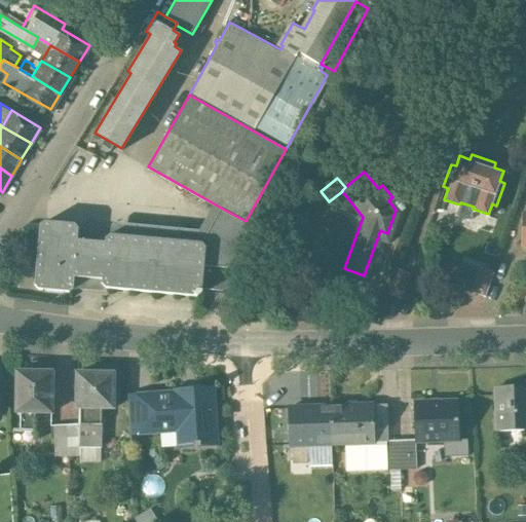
[(246,221),(221,208),(201,240),(204,246),(203,263),(248,267),(262,230),(246,221)]
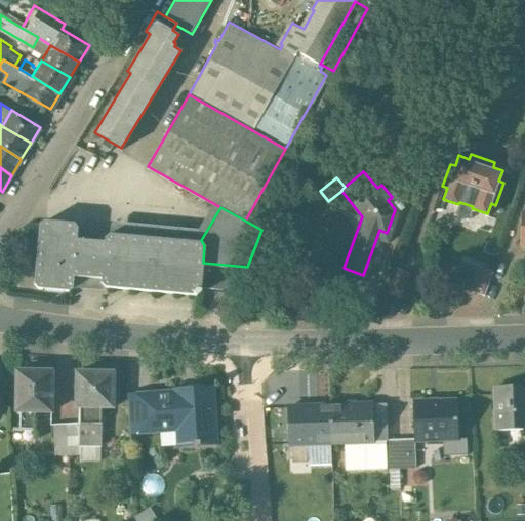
[(99,276),(105,241),(95,240),(95,233),(77,232),(78,226),(74,222),(43,219),(38,224),(34,282),(38,286),(67,289),(72,285),(72,281),(81,282),(82,275),(99,276)]
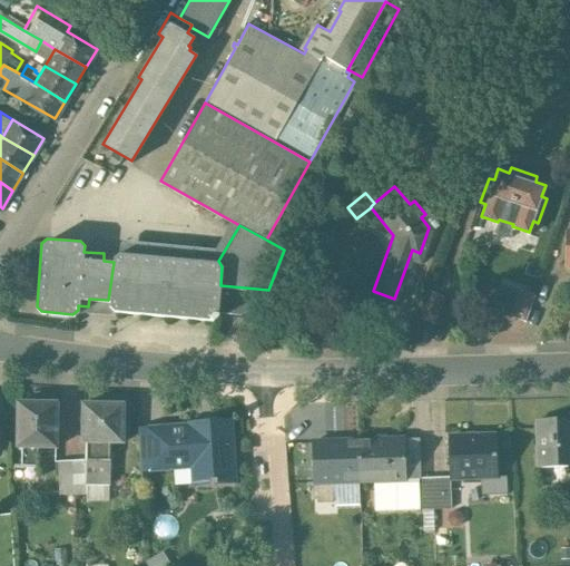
[(114,262),(108,300),(107,305),(112,310),(213,319),(218,314),(218,310),(220,285),(222,266),(218,261),(119,253),(114,257),(114,262)]
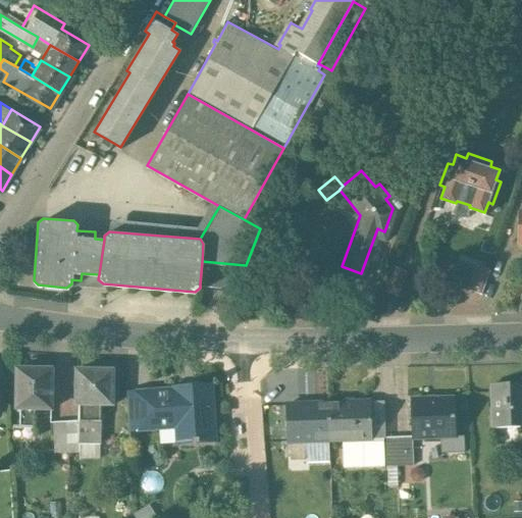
[(246,265),(202,261),(200,283),(237,288),(246,265)]
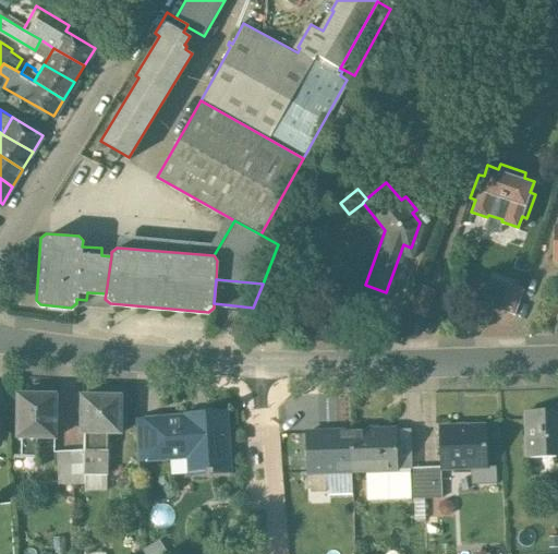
[(524,287),(509,281),(499,309),(514,314),(524,287)]
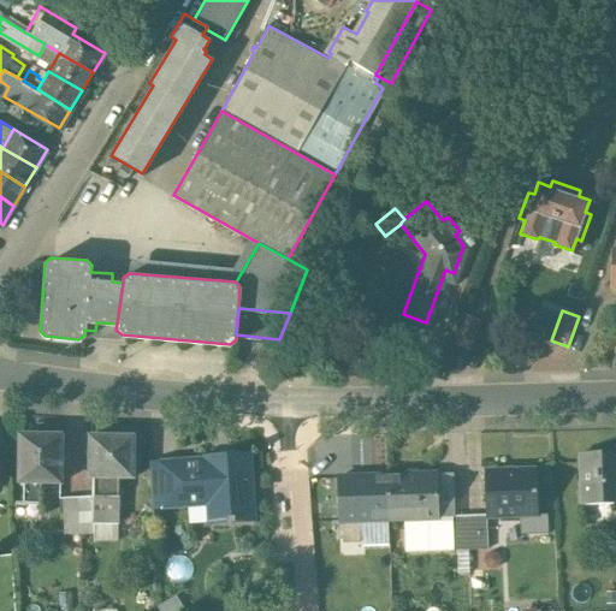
[(480,319),(465,313),(454,343),(469,348),(480,319)]
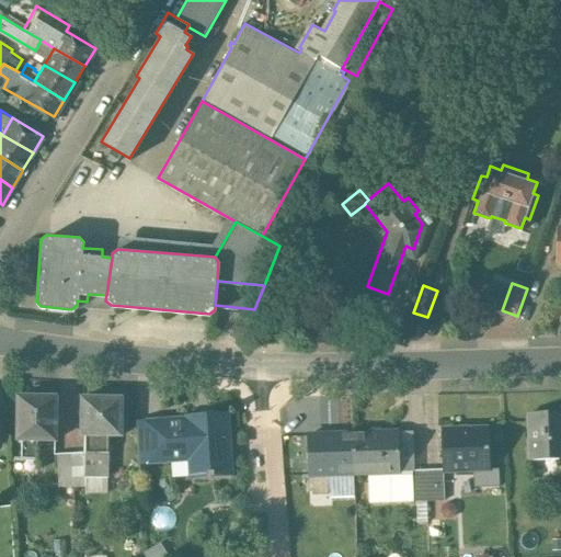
[(56,395),(21,394),(19,435),(24,436),(38,436),(55,436),(56,395)]
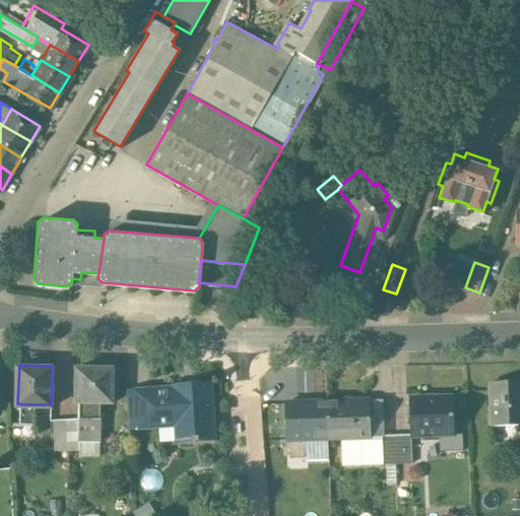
[(112,368),(76,367),(74,399),(78,399),(77,416),(75,439),(78,439),(81,439),(98,440),(100,401),(111,401),(112,368)]
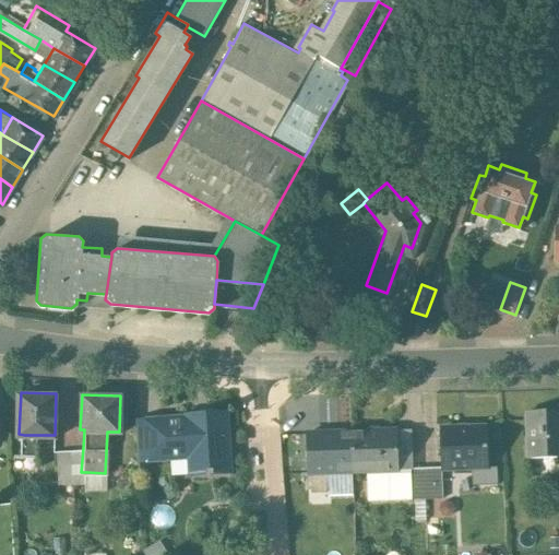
[(558,408),(527,410),(528,455),(558,453),(558,408)]
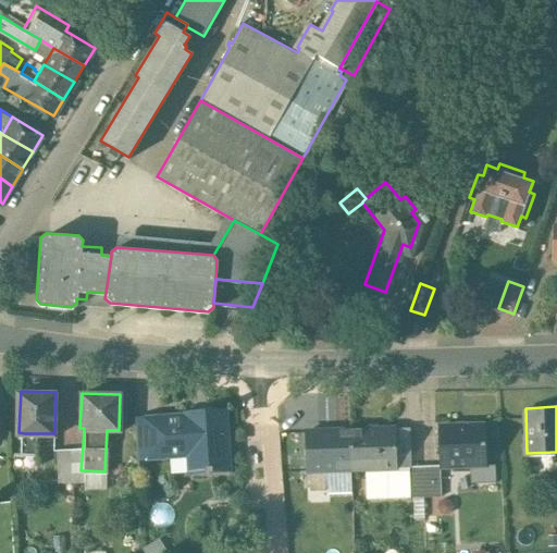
[(223,408),(186,410),(187,413),(158,415),(159,454),(189,452),(190,469),(206,468),(206,470),(211,469),(211,468),(226,467),(223,408)]
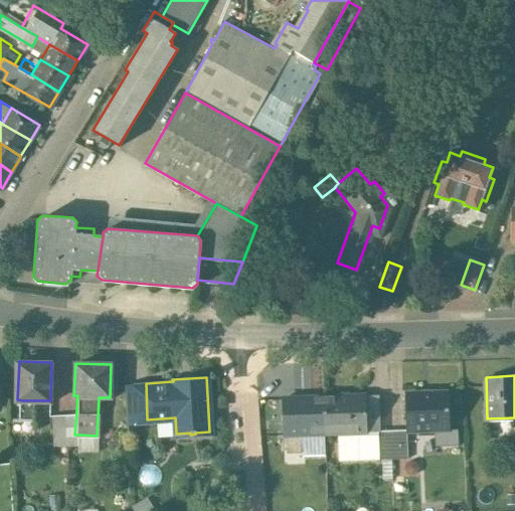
[(146,383),(125,385),(126,421),(147,419),(146,383)]
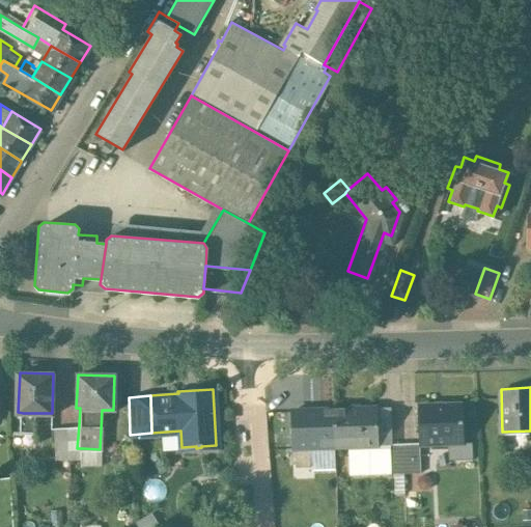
[(463,403),(420,404),(421,435),(436,435),(436,440),(464,440),(463,403)]
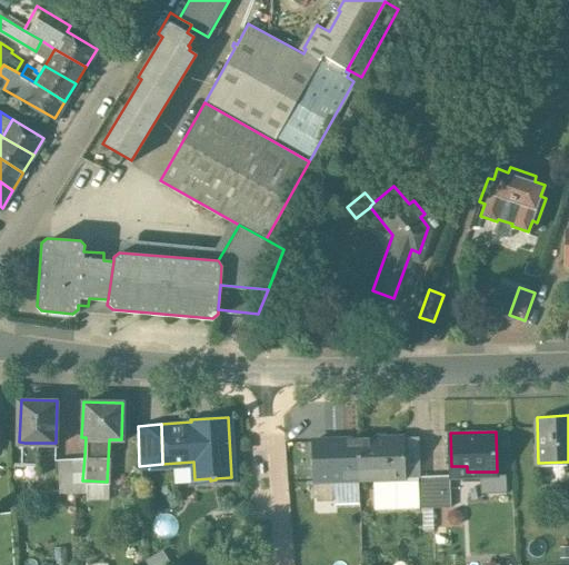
[(405,435),(358,437),(360,477),(390,476),(390,471),(406,469),(406,463),(405,435)]
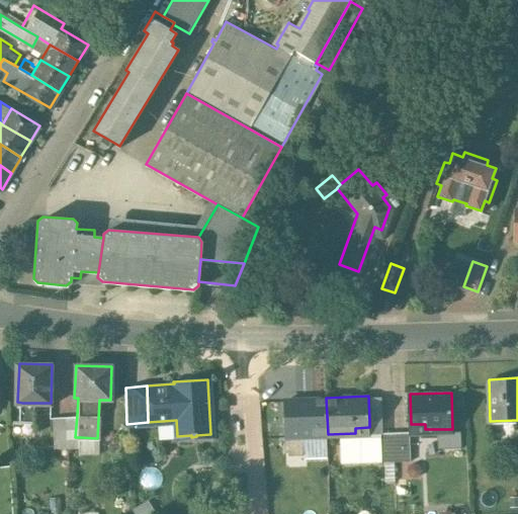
[(380,396),(368,396),(369,421),(381,420),(380,396)]
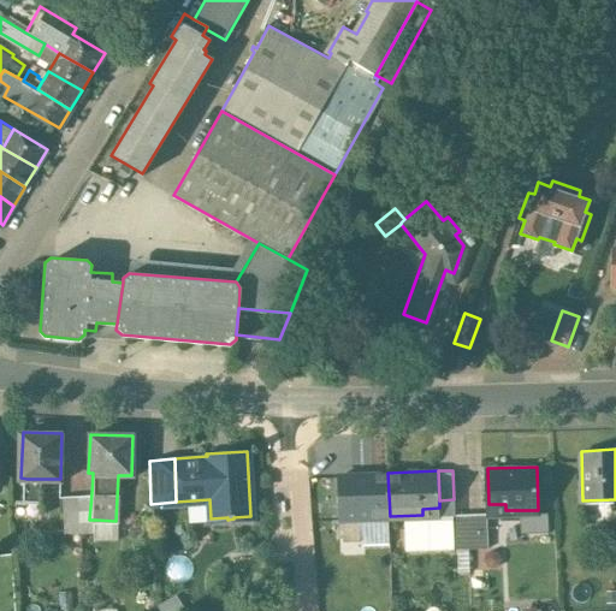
[(388,473),(360,474),(361,498),(356,498),(357,516),(373,516),(373,517),(390,516),(388,473)]
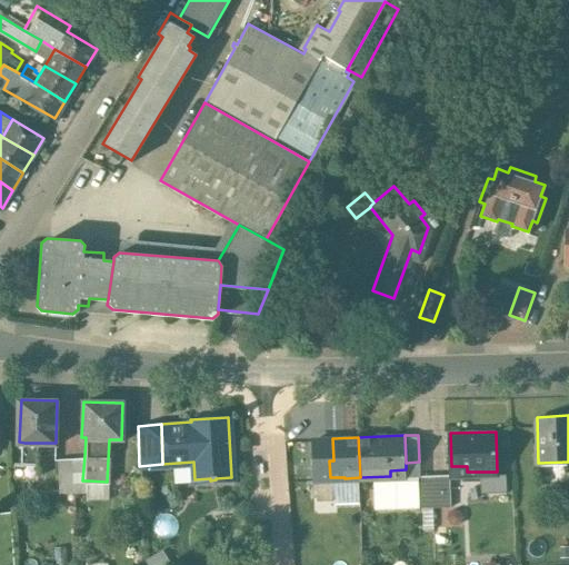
[(332,438),(312,439),(313,479),(345,478),(345,477),(330,477),(329,461),(333,461),(332,438)]
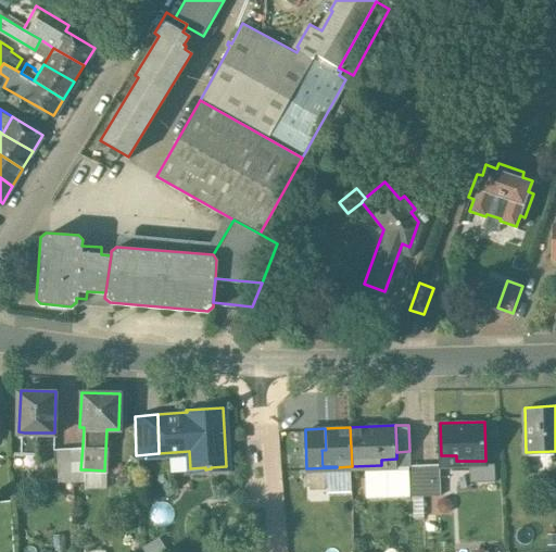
[(38,433),(24,433),(23,452),(37,452),(38,433)]
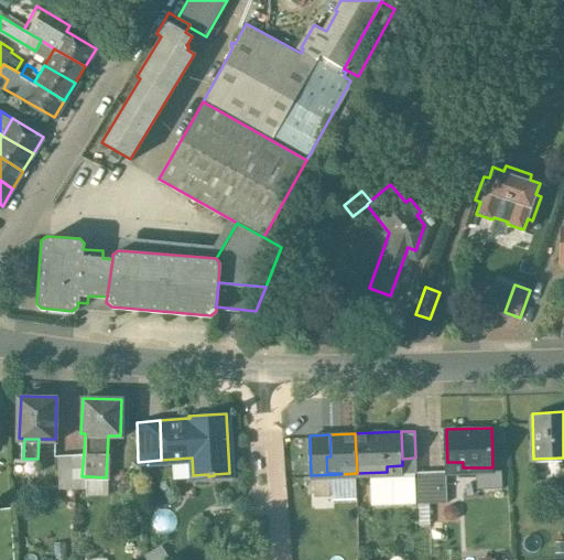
[(72,452),(56,453),(58,486),(73,486),(72,452)]
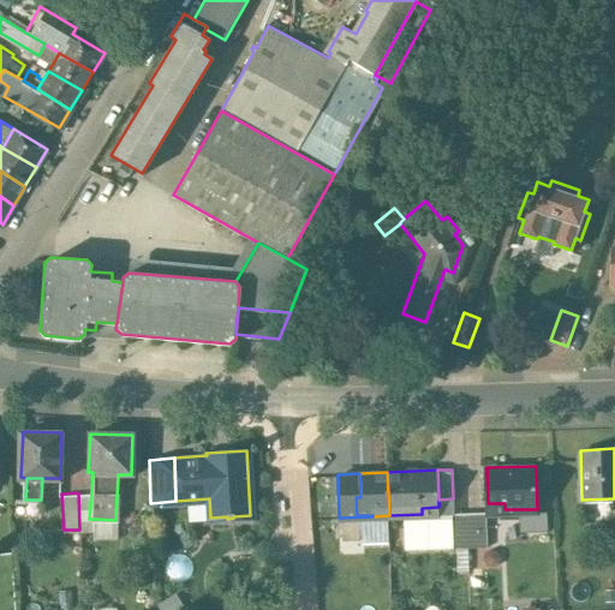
[(91,492),(78,492),(79,530),(94,528),(93,519),(89,519),(91,492)]
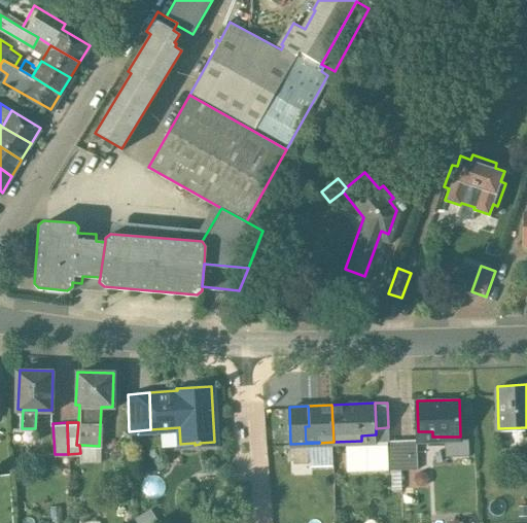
[(401,467),(400,439),(388,440),(389,467),(401,467)]
